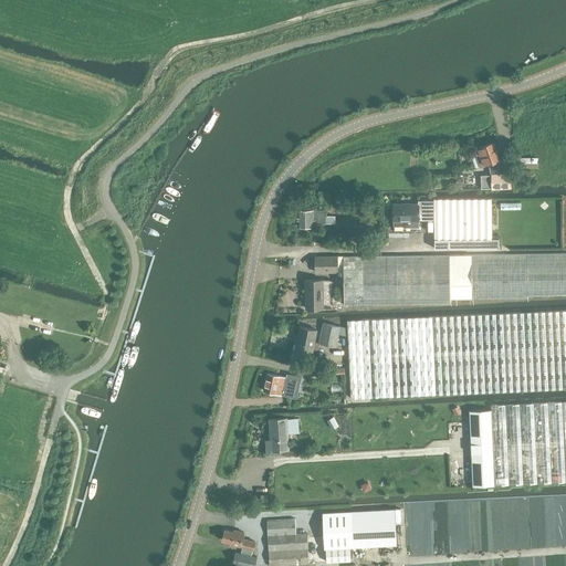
[(500,174),(498,161),(500,160),(493,143),(481,147),(474,149),(475,152),(469,154),(474,170),(480,168),(481,168),(490,165),(492,176),(481,177),(482,190),(512,188),(511,174),(500,174)]
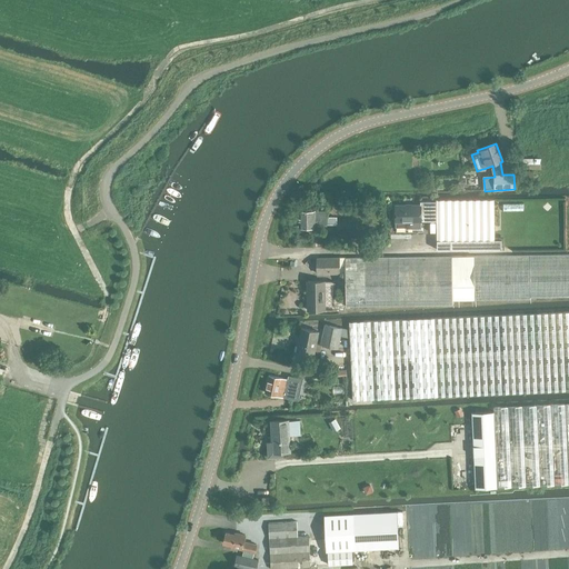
[(522,159),(522,169),(541,169),(541,158),(522,159)]
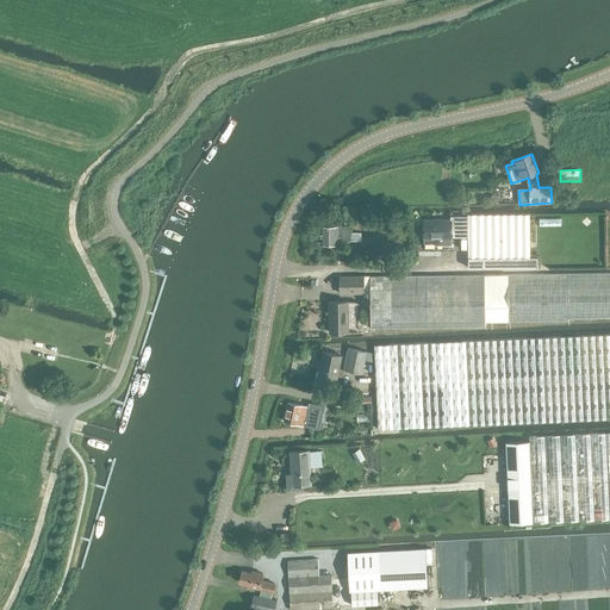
[(498,192),(496,190),(490,190),(487,193),(487,198),(491,200),(496,200),(498,197),(498,192)]
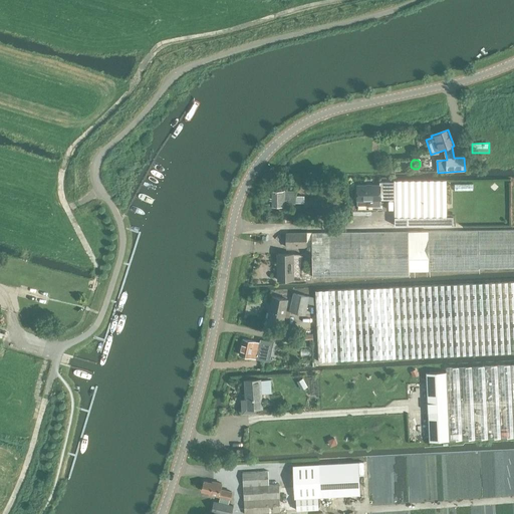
[(447,181),(395,181),(395,183),(395,200),(395,226),(454,225),(454,217),(447,217),(447,181)]
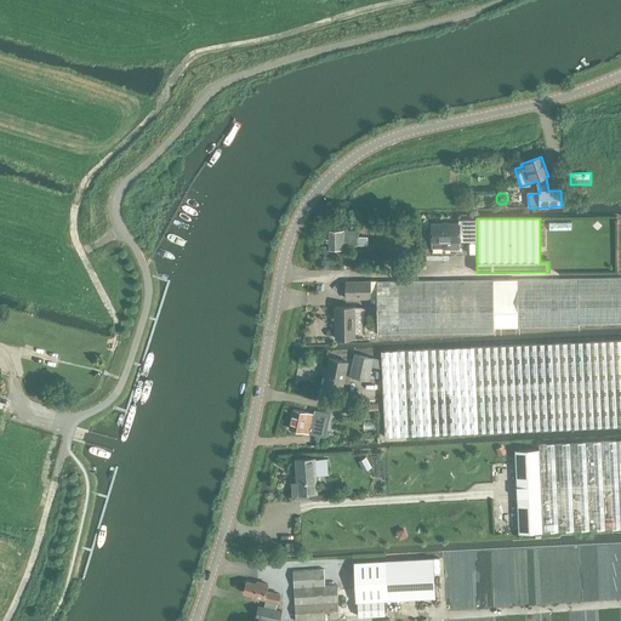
[(432,224),(432,243),(443,243),(443,250),(460,250),(460,224),(432,224)]
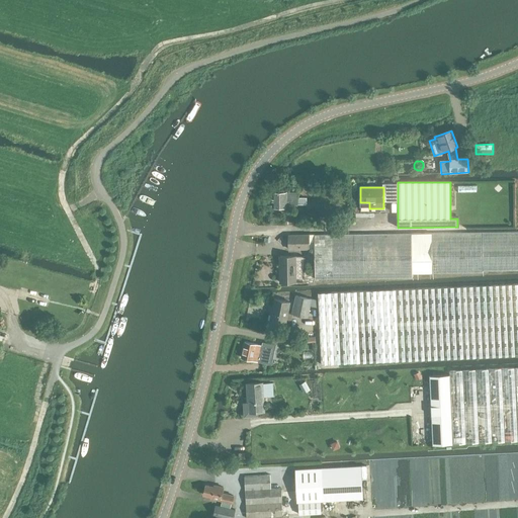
[(286,191),(273,192),(274,207),(287,206),(287,204),(298,204),(307,203),(307,197),(298,197),(298,192),(286,193),(286,192),(286,191)]
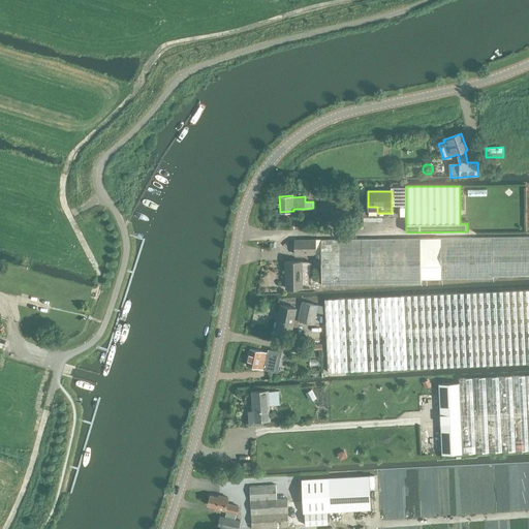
[(437,238),(421,238),(320,239),(320,240),(296,241),(297,254),(321,253),(321,285),(422,283),(421,279),(441,279),(493,278),(493,276),(528,275),(528,236),(493,237),(437,238)]
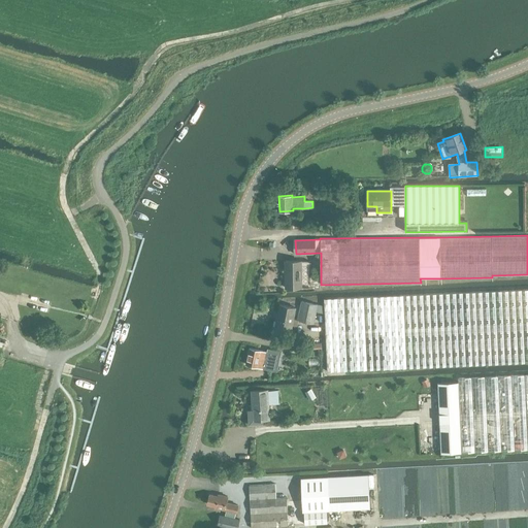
[(287,287),(301,287),(301,262),(287,262),(287,287)]
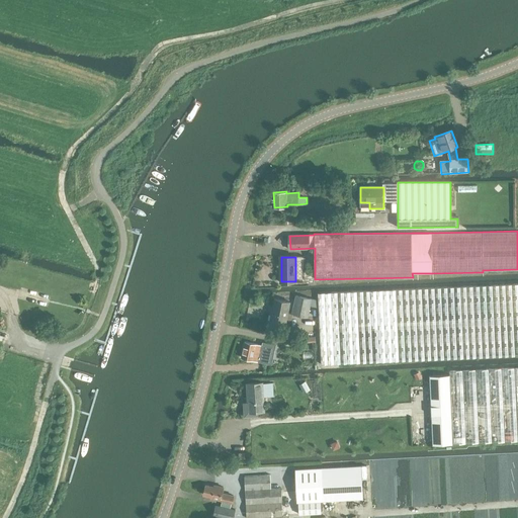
[(297,295),(293,315),(308,318),(310,306),(319,308),(322,364),(463,357),(517,355),(517,283),(460,286),(318,292),(319,299),(297,295)]
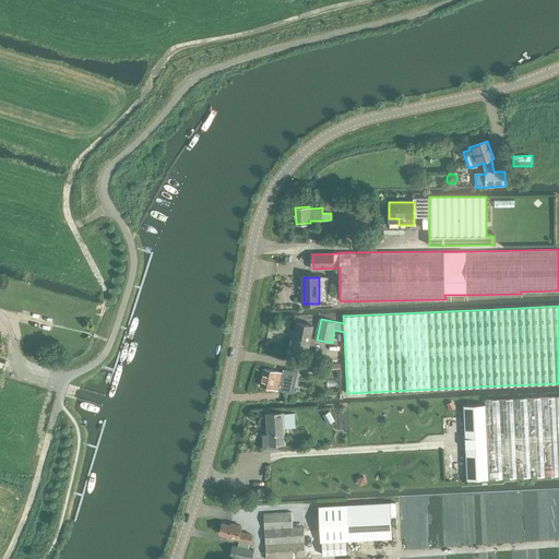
[(316,343),(317,340),(319,330),(312,329),(313,326),(298,323),(293,347),(308,351),(310,342),(316,343)]
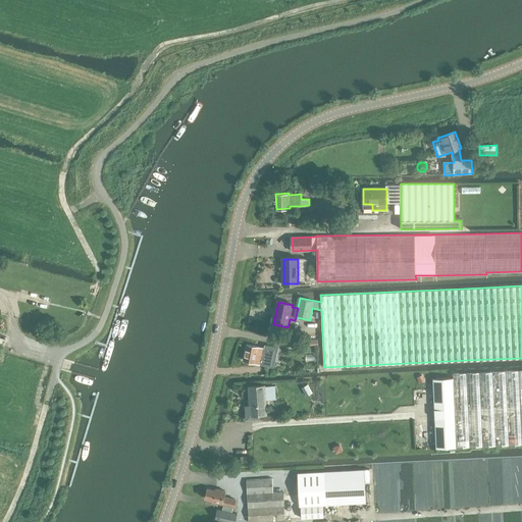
[(261,364),(264,350),(248,346),(244,361),(261,364)]
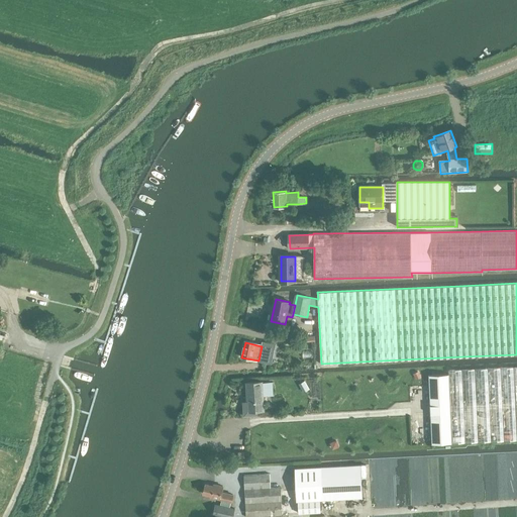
[(448,375),(429,375),(431,443),(451,442),(516,439),(516,367),(448,370),(448,375)]
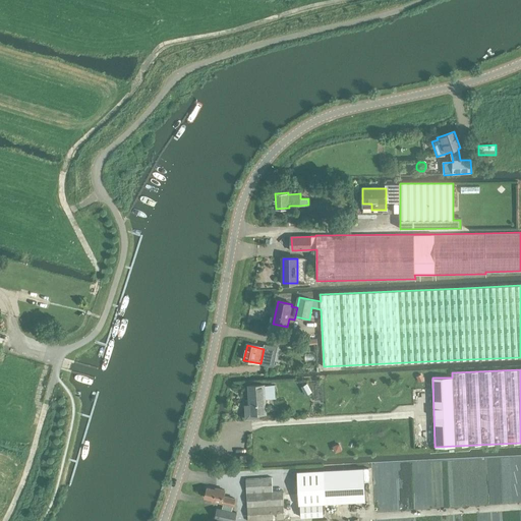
[(307,384),(300,387),(305,396),(311,392),(307,384)]
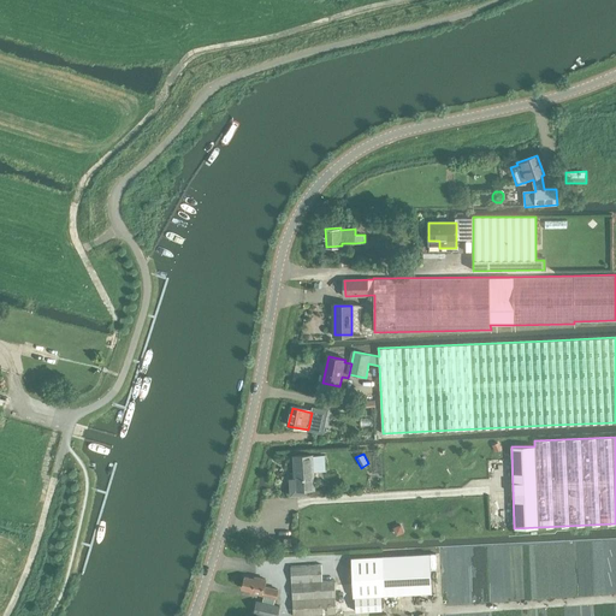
[(296,478),(290,478),(290,496),(308,495),(308,489),(314,489),(313,471),(324,471),(325,469),(324,455),(295,457),(296,478)]
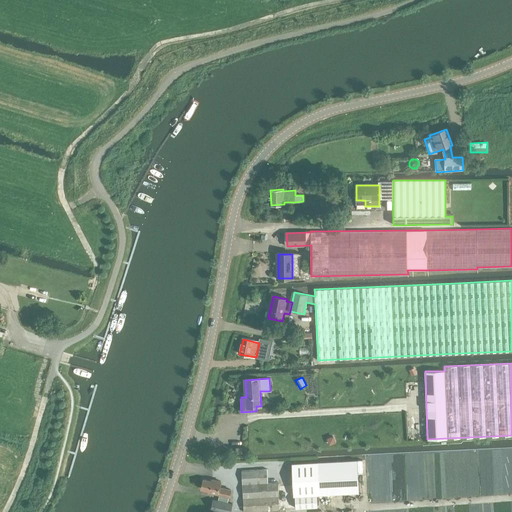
[(294,500),(356,497),(354,464),(292,468),(294,500)]
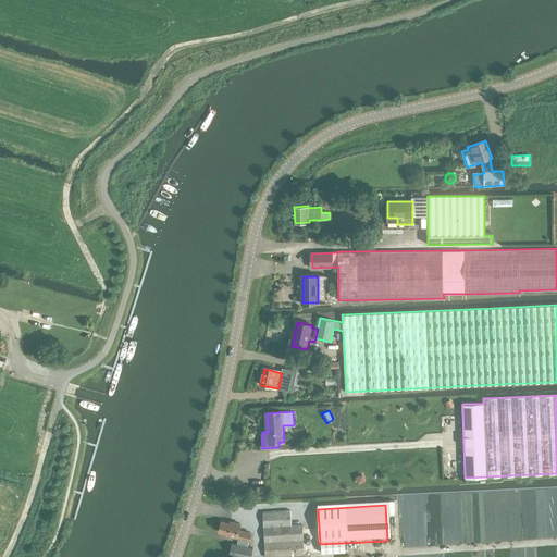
[(291,510),(262,511),(264,556),(272,556),(304,555),(301,524),(292,525),(291,510)]
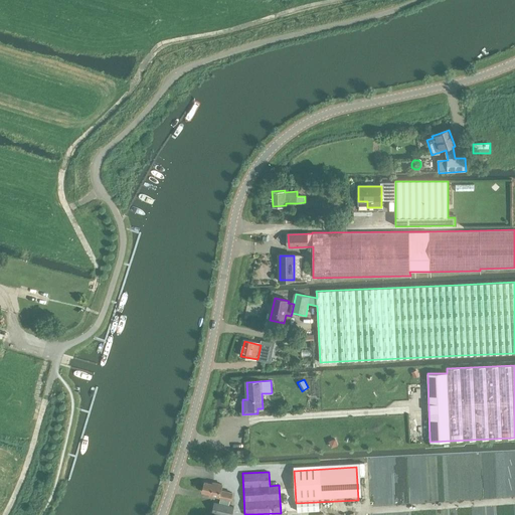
[(213,484),(206,483),(204,492),(211,494),(211,496),(220,498),(219,504),(215,503),(213,513),(223,514),(231,514),(233,507),(229,506),(232,493),(221,489),(222,485),(214,483),(213,484)]
